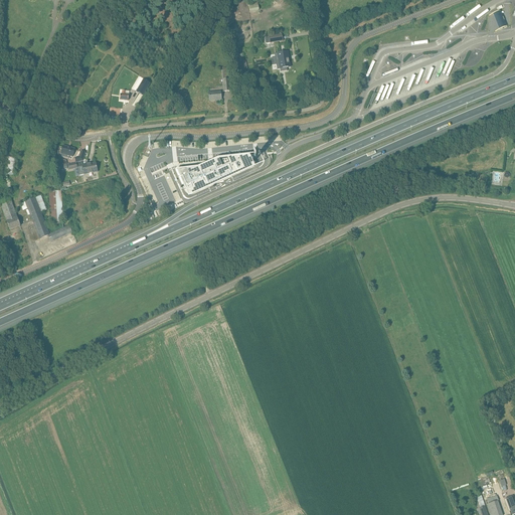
[(249,5),(250,11),(260,9),(259,3),(249,5)]
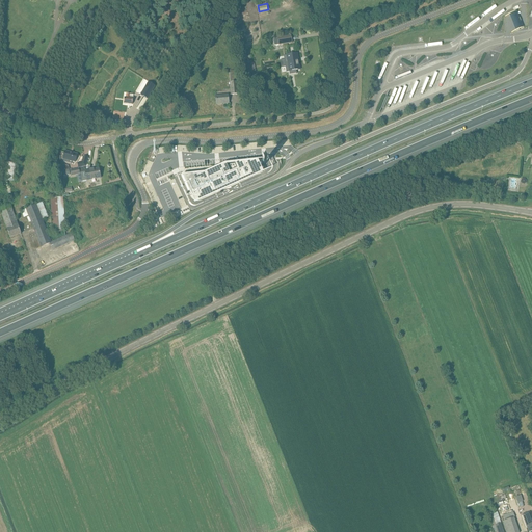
[(517,12),(509,15),(511,21),(514,31),(523,28),(520,18),(517,12)]
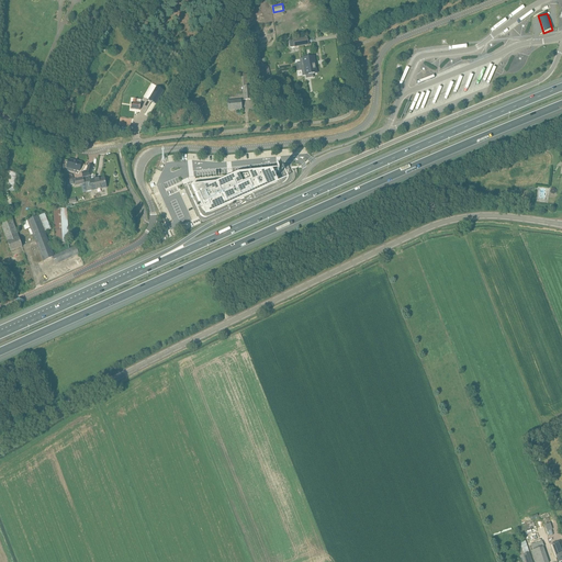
[(97,19),(92,17),(86,26),(91,29),(97,19)]
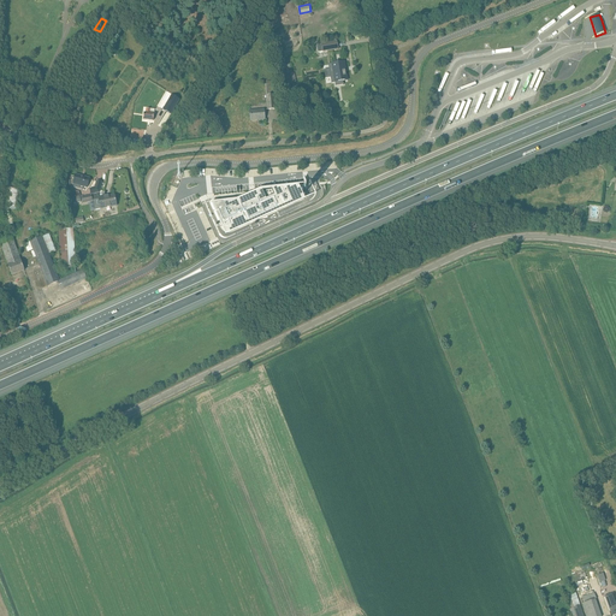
[(338,49),(337,41),(317,45),(318,53),(338,49)]
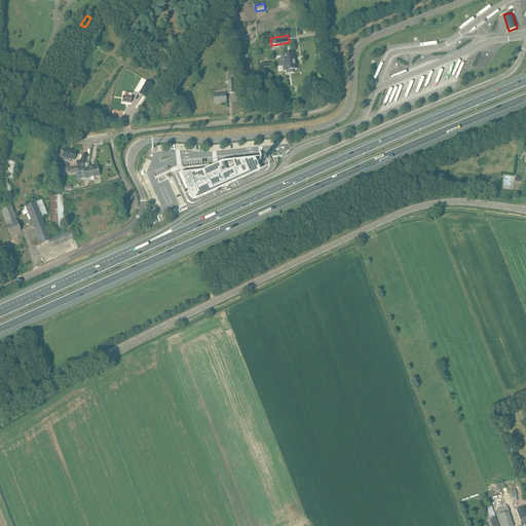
[(284,59),(282,60),(282,64),(284,71),(286,70),(287,70),(287,73),(294,72),(293,69),(295,69),(294,61),(293,61),(293,58),(295,58),(294,53),(289,54),(284,54),(284,59)]
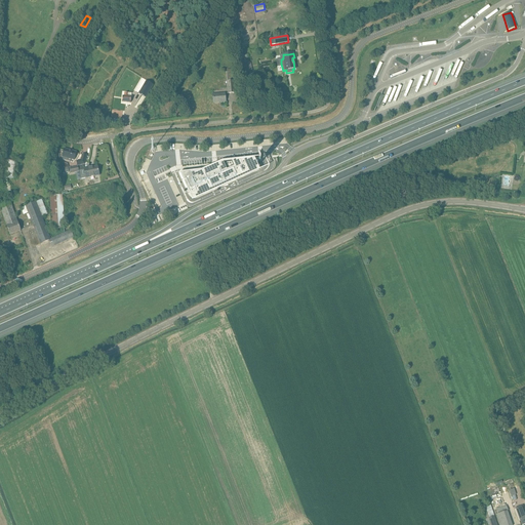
[(245,59),(237,62),(240,75),(253,72),(251,66),(250,63),(246,64),(245,59)]
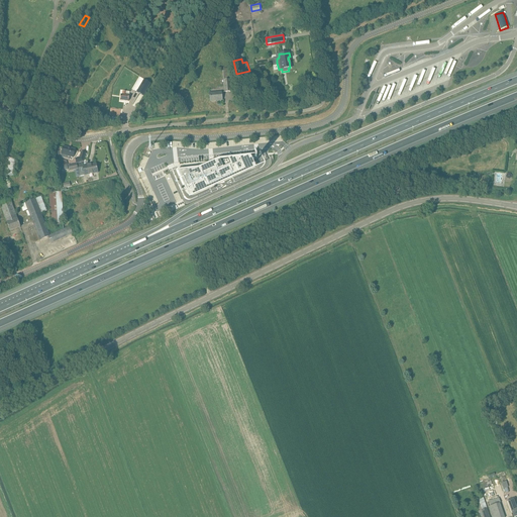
[(444,72),(452,76),(457,63),(450,60),(449,63),(445,61),(443,67),(439,66),(437,70),(434,69),(432,73),(435,74),(434,76),(437,77),(439,74),(443,76),(444,72)]
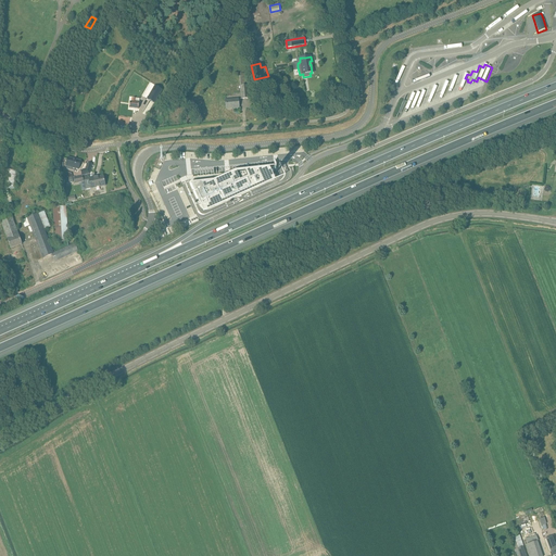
[(431,74),(414,78),(415,83),(432,77),(431,74)]
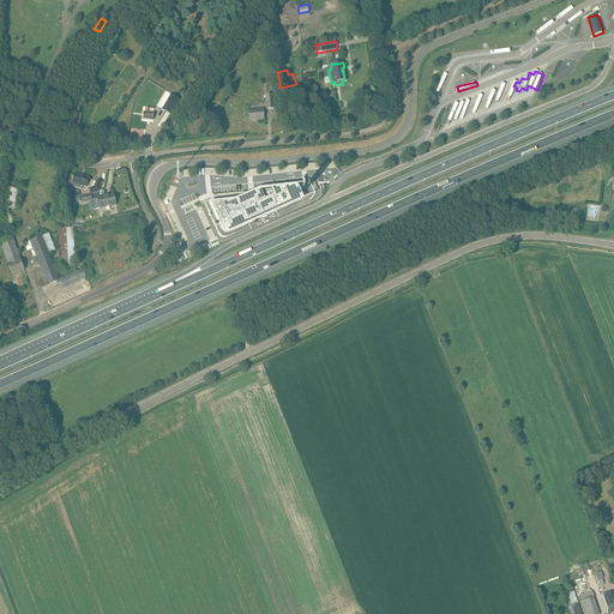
[(136,102),(138,104),(145,89),(143,88),(136,102)]
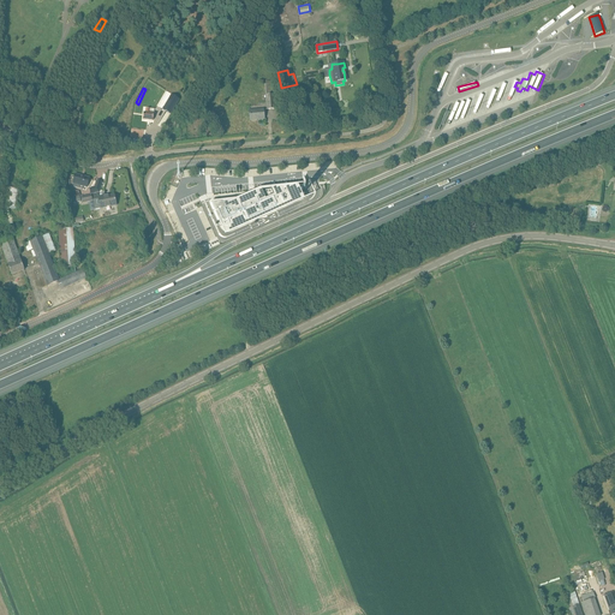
[(275,108),(274,94),(266,95),(267,109),(275,108)]
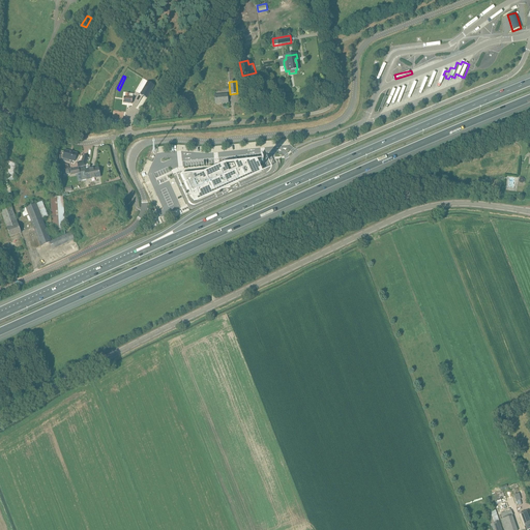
[(148,83),(141,94),(147,98),(154,86),(148,83)]
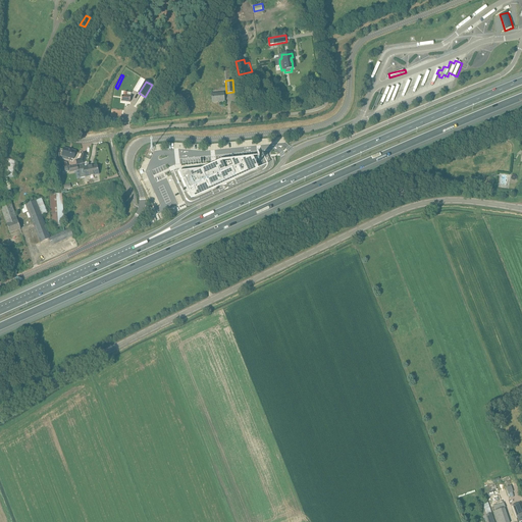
[(379,98),(396,98),(401,86),(399,86),(394,84),(392,89),(387,87),(385,92),(381,91),(379,98)]
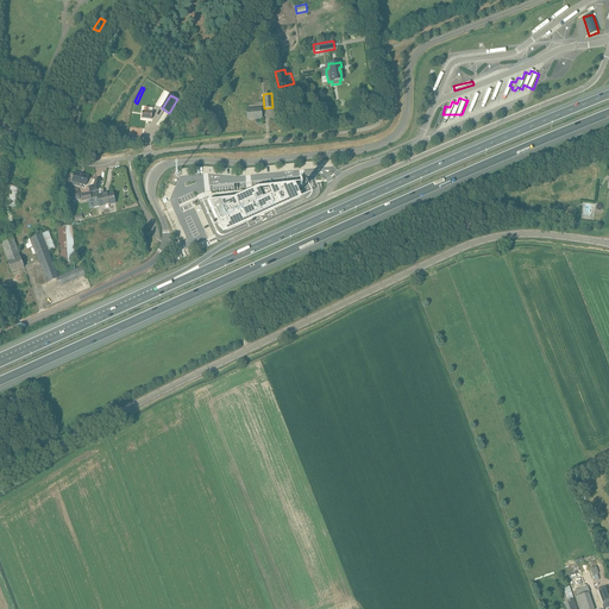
[(151,119),(152,107),(145,107),(145,112),(142,112),(142,119),(151,119)]
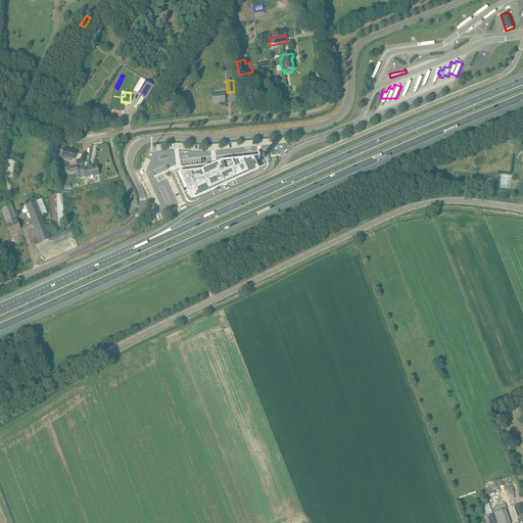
[(225,101),(224,93),(212,95),(212,102),(225,101)]
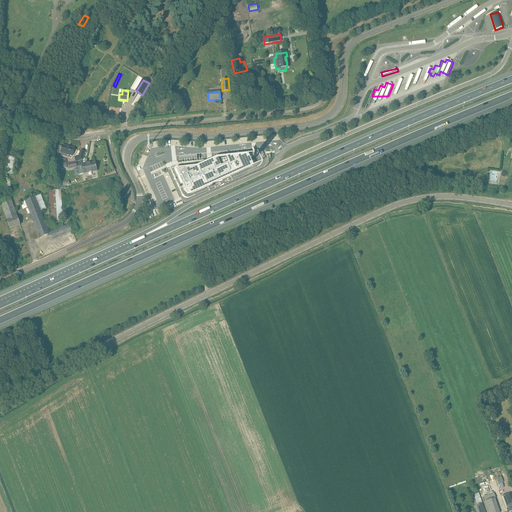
[(60,155),(68,158),(69,155),(72,156),(73,155),(74,152),(75,148),(63,145),(60,155)]
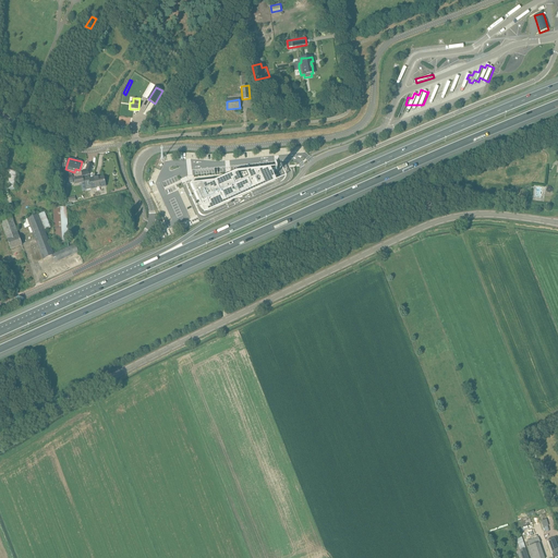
[(89,174),(92,166),(87,165),(86,170),(81,171),(82,177),(89,174)]
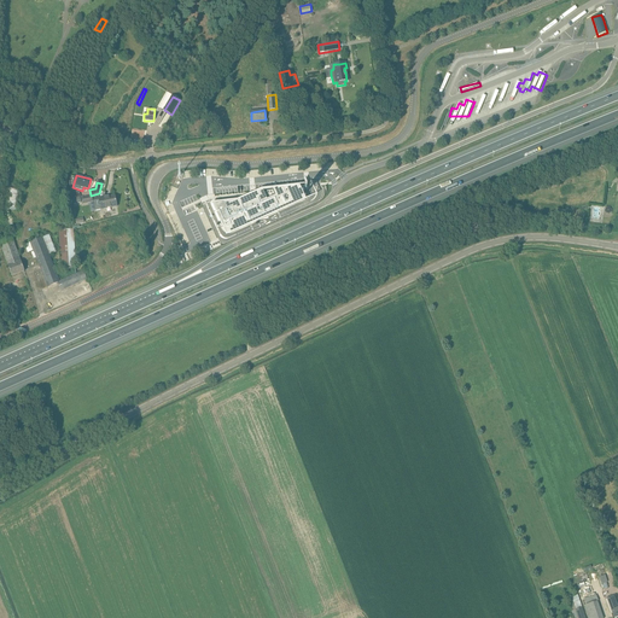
[(228,184),(220,187),(223,198),(243,191),(242,188),(237,190),(235,187),(231,188),(228,184)]
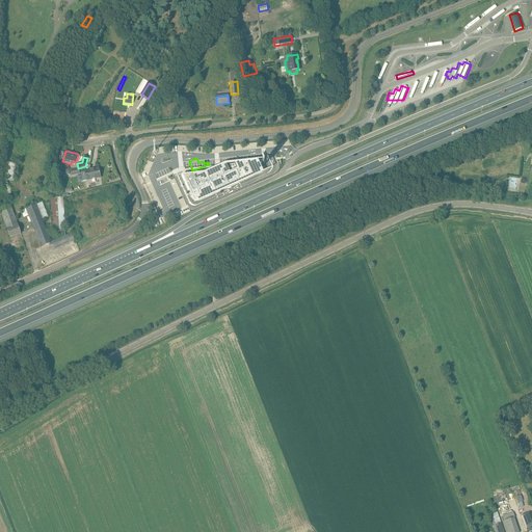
[(200,177),(182,176),(189,190),(198,201),(261,171),(257,161),(225,165),(200,177)]
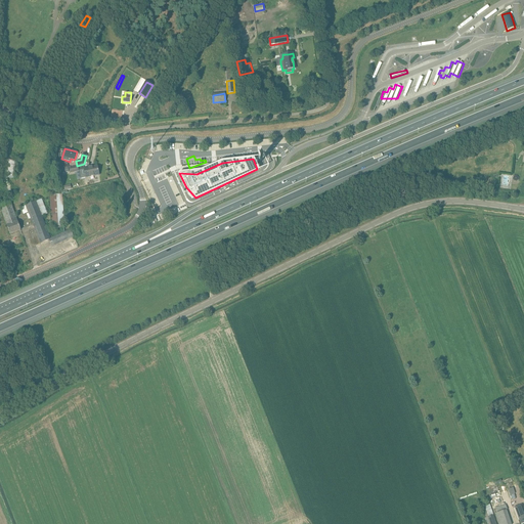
[(4,178),(14,179),(16,162),(6,161),(4,178)]
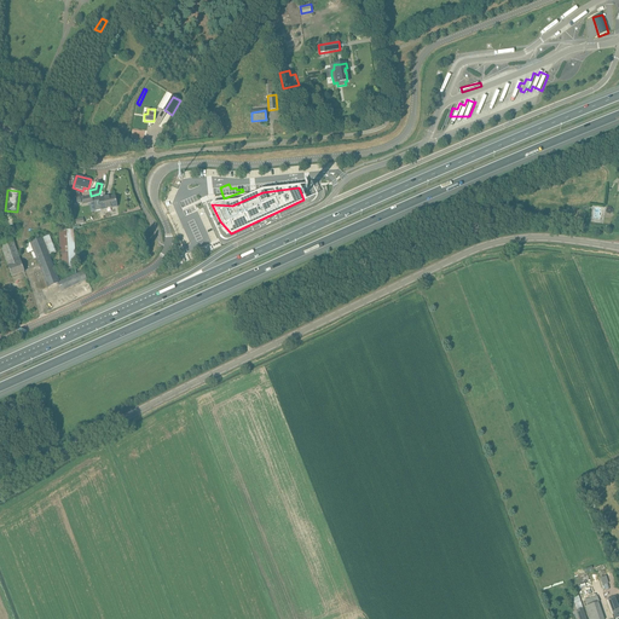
[(99,201),(93,202),(96,212),(102,210),(117,207),(115,196),(99,200),(99,201)]
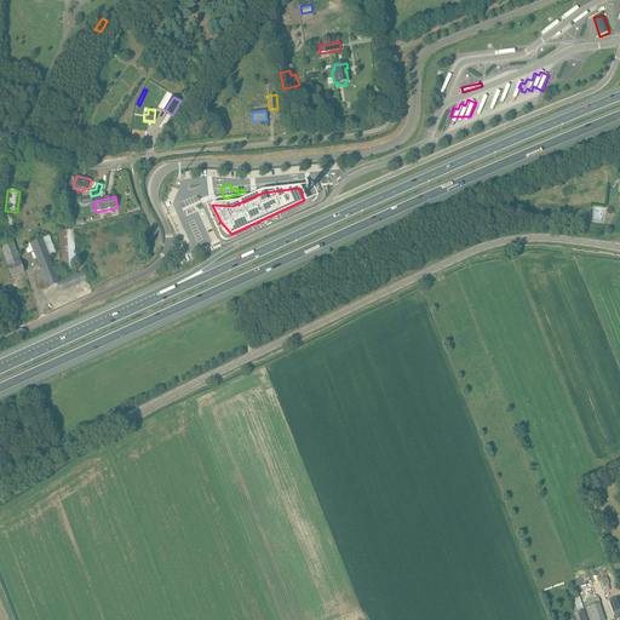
[(591,206),(591,222),(601,222),(602,206),(591,206)]
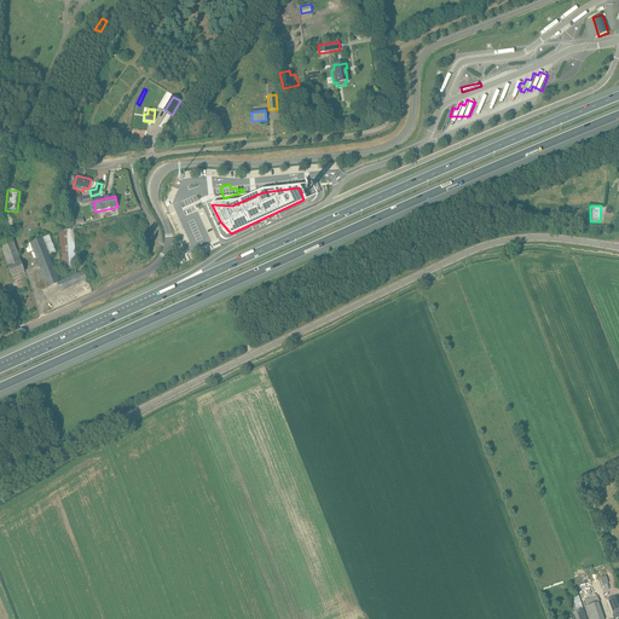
[(76,267),(74,230),(58,231),(61,266),(62,266),(64,272),(76,267)]
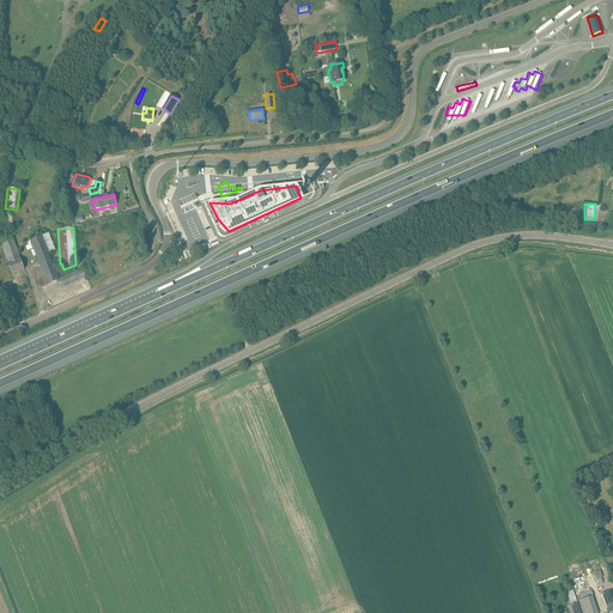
[(61,289),(86,277),(83,269),(59,279),(49,253),(55,250),(48,234),(24,243),(28,250),(34,249),(48,285),(58,280),(61,289)]
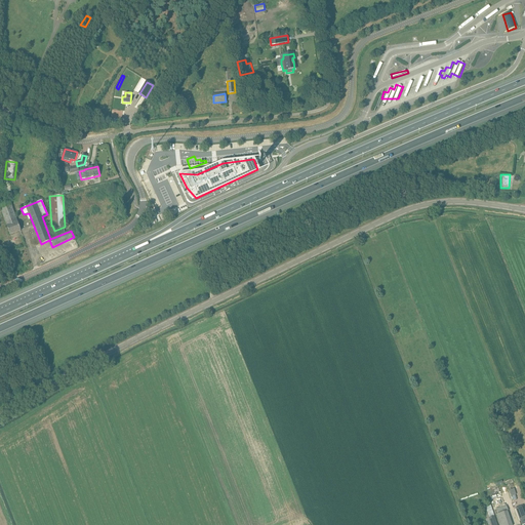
[(0,207),(10,235),(21,231),(10,202),(0,205),(0,207)]
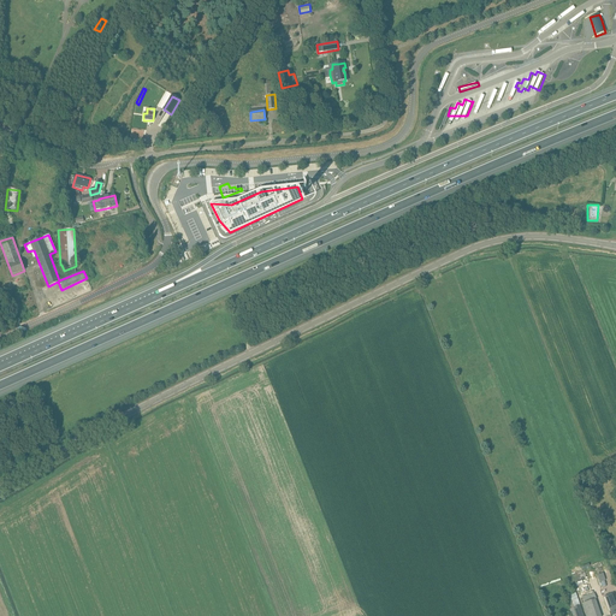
[(600,615),(593,592),(580,597),(587,615),(600,615)]
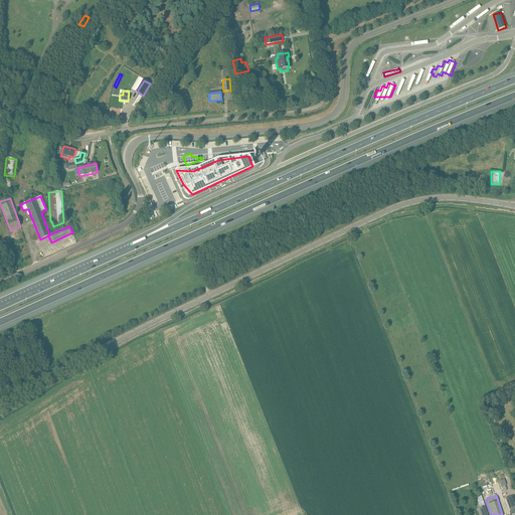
[(514,500),(513,496),(506,499),(510,511),(514,509),(514,500)]
